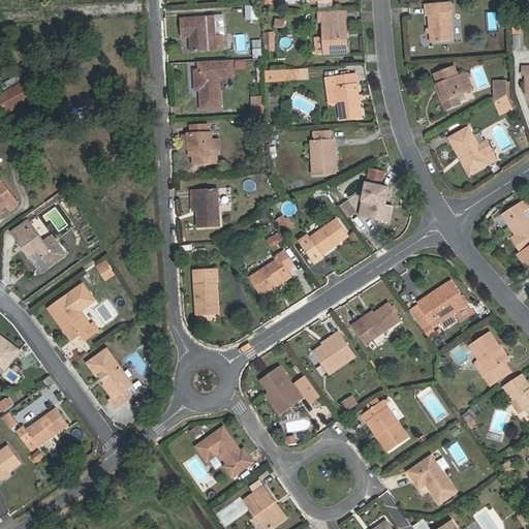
[(455,40),(452,2),(426,4),(427,16),(429,16),(431,42),(455,40)]
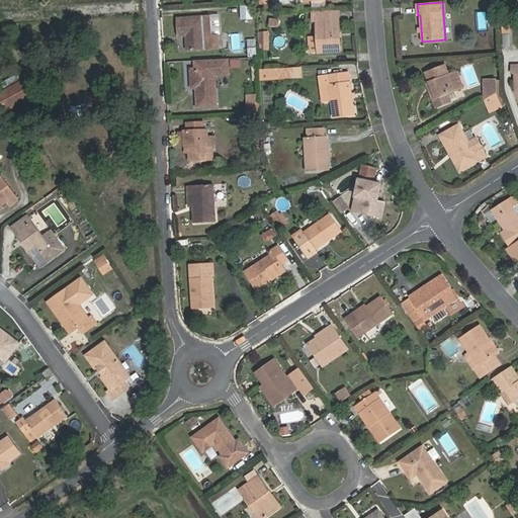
[(481,28),(489,27),(487,9),(479,10),(481,28)]
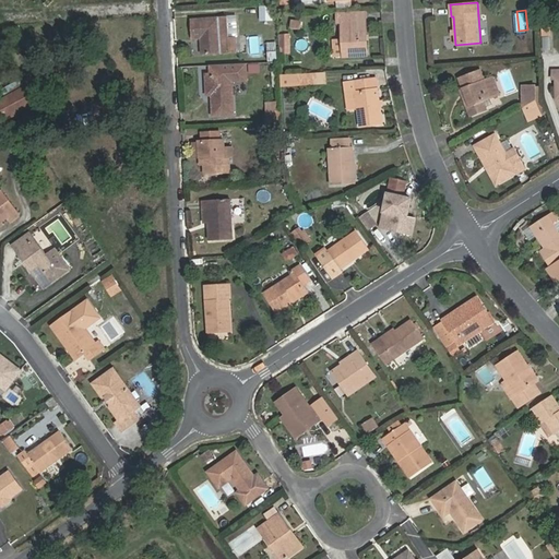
[(369,55),(367,22),(365,22),(364,12),(337,13),(339,23),(342,23),(344,57),(369,55)]
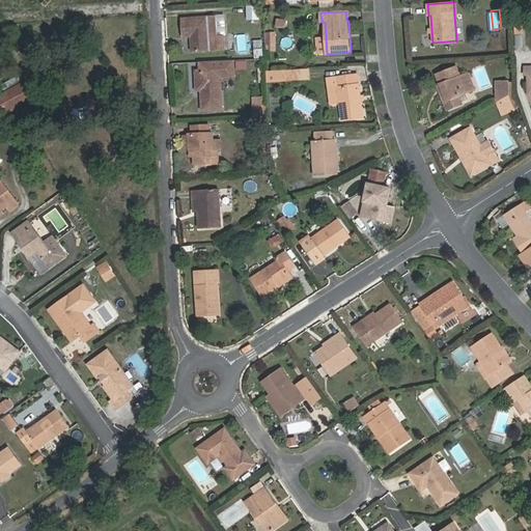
[(217,15),(182,18),(183,37),(191,37),(191,52),(225,50),(224,34),(218,35),(217,15)]
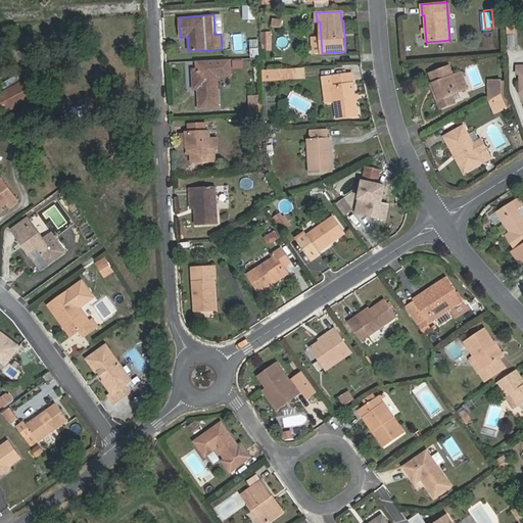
[(263,33),(263,50),(272,50),(271,33),(263,33)]
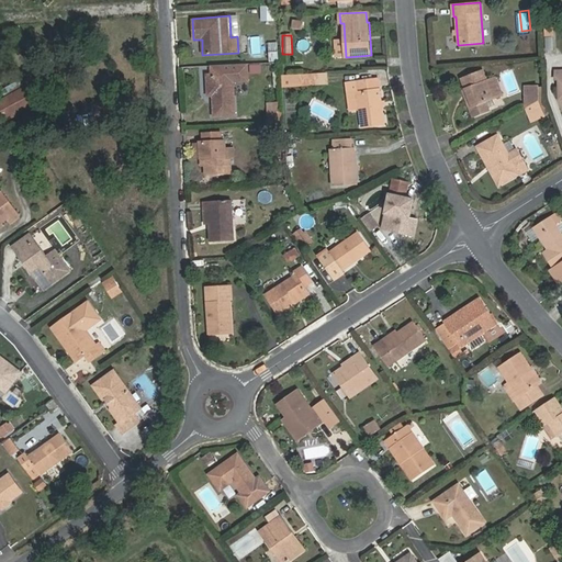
[(270,52),(270,60),(279,60),(279,52),(270,52)]
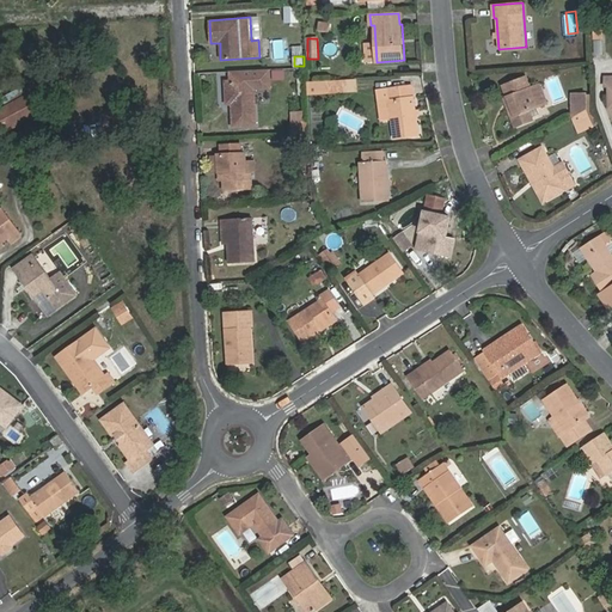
[(270,68),(244,69),(244,80),(232,80),(226,80),(227,103),(232,103),(233,124),(256,124),(255,87),(270,86),(270,68)]
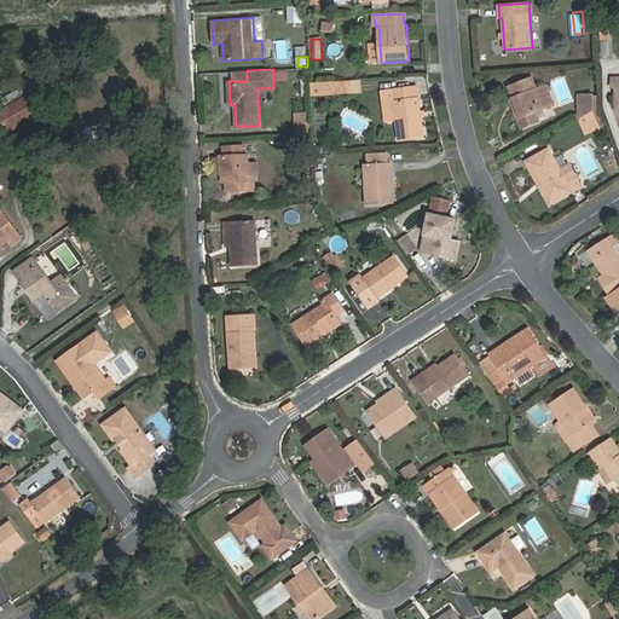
[(233,71),(235,81),(247,81),(247,70),(233,71)]
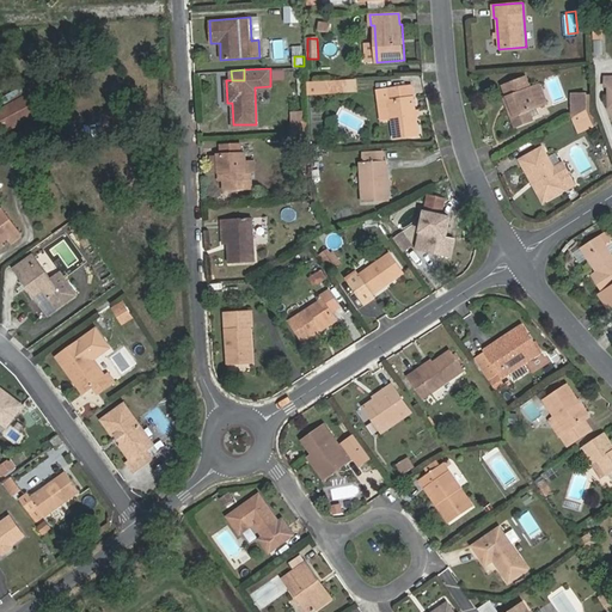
[(515,116),(548,104),(539,83),(531,86),(527,77),(503,86),(515,116)]
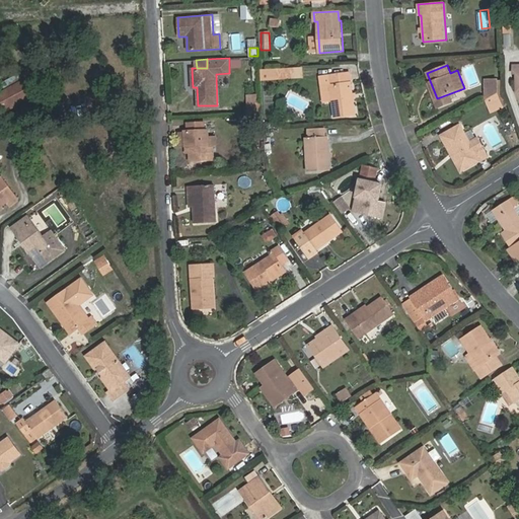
[(303,77),(302,66),(290,67),(292,79),(303,77)]
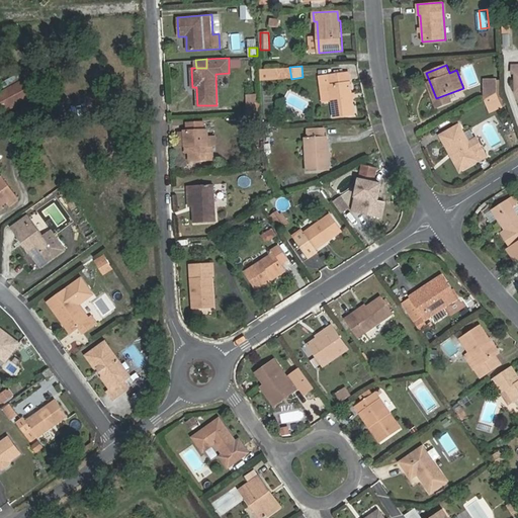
[(291,79),(289,67),(279,68),(280,79),(291,79)]
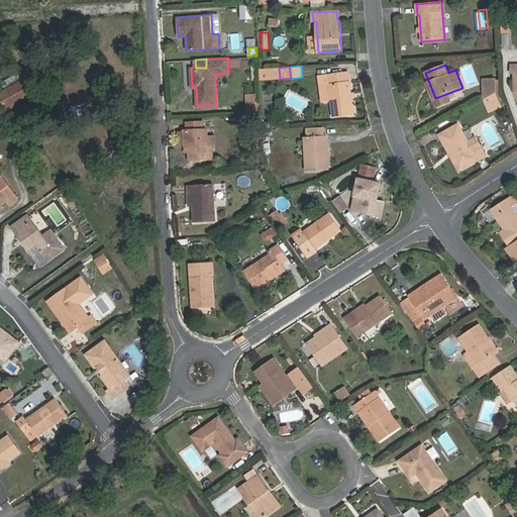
[(321,85),(323,100),(332,99),(334,117),(354,114),(348,72),(328,75),(329,84),(321,85)]
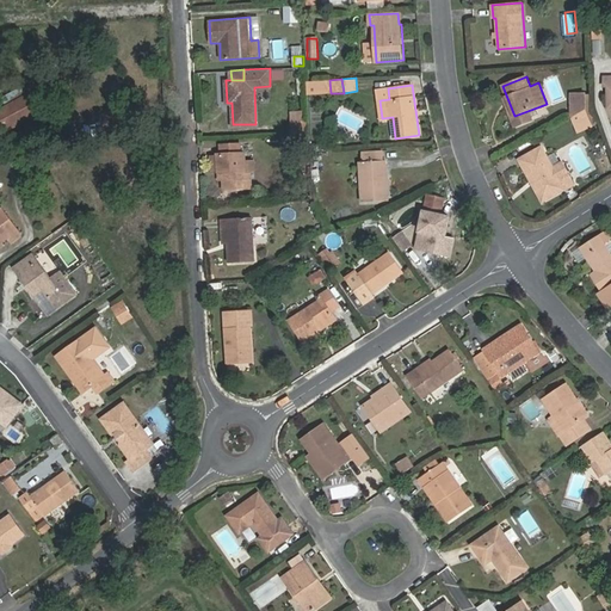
[(22,87),(1,98),(6,106),(26,96),(22,87)]
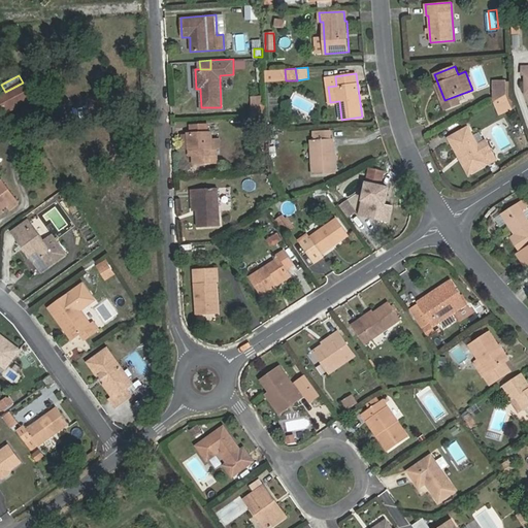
[(24,83),(32,98),(40,94),(36,87),(38,86),(34,77),(24,83)]
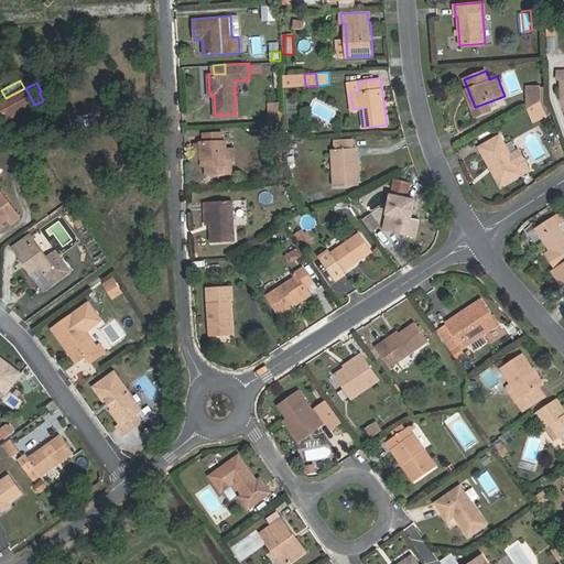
[(528,85),(528,107),(542,99),(542,85),(528,85)]
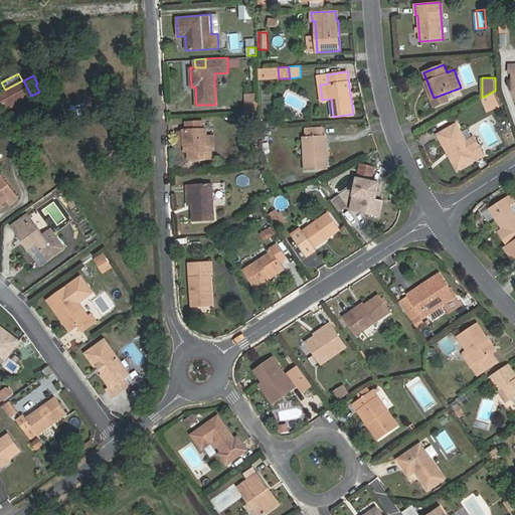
[(0,92),(0,103),(4,111),(31,96),(23,80),(22,80),(5,90),(0,92)]
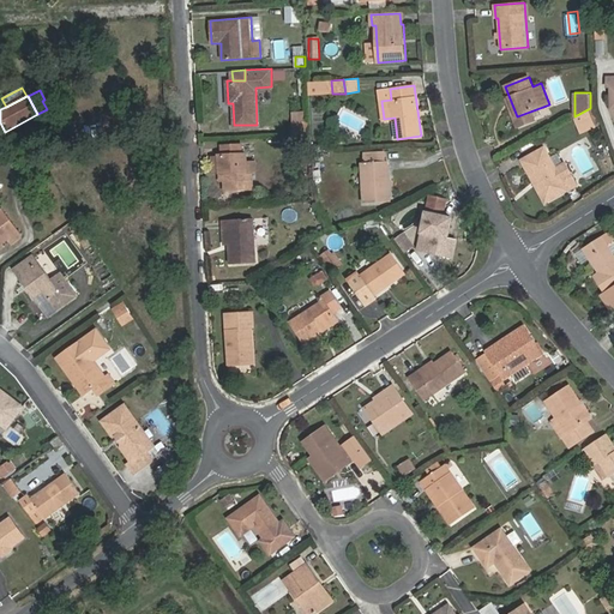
[(590,108),(575,116),(575,118),(583,133),(597,125),(590,108)]
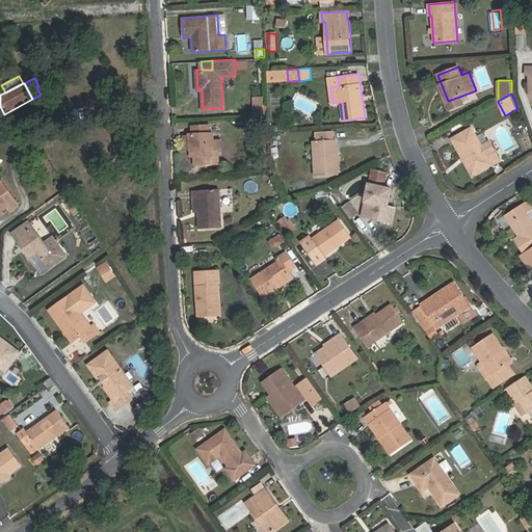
[(254,97),(255,105),(267,105),(266,96),(254,97)]
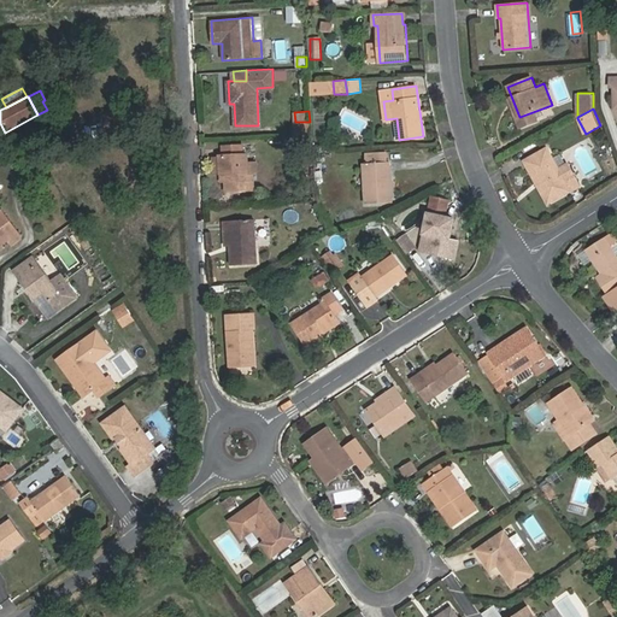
[(295,122),(295,136),(313,135),(312,121),(310,122),(295,122)]
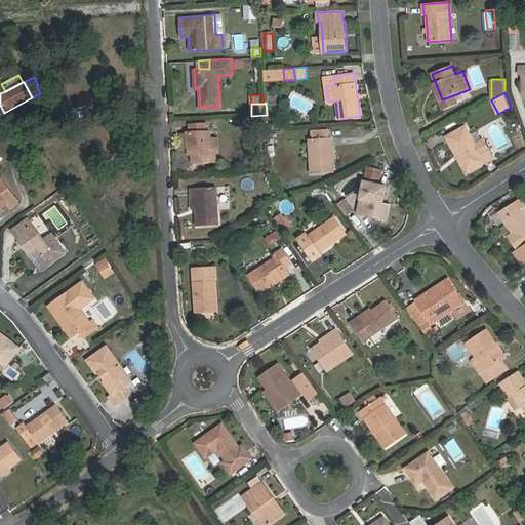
[(206,124),(189,125),(189,132),(187,132),(188,152),(195,151),(195,156),(191,157),(192,163),(215,162),(214,148),(211,148),(210,138),(210,132),(210,131),(207,131),(206,131),(206,124)]
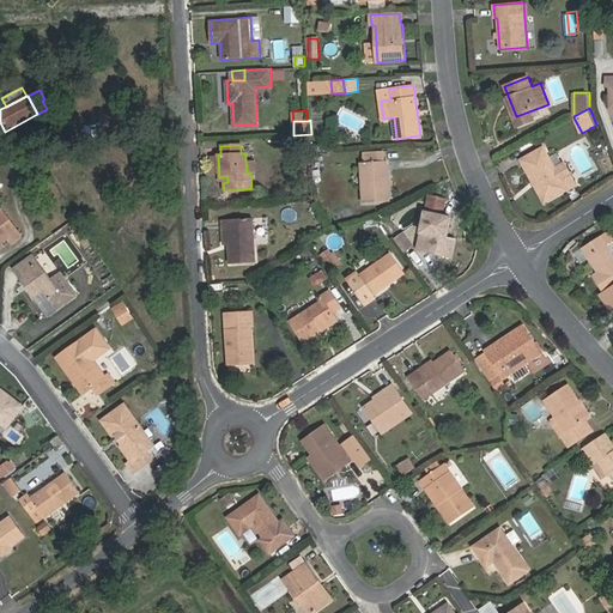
[(521,159),(533,182),(538,182),(545,198),(564,188),(565,190),(576,184),(568,168),(559,173),(545,146),(521,159)]
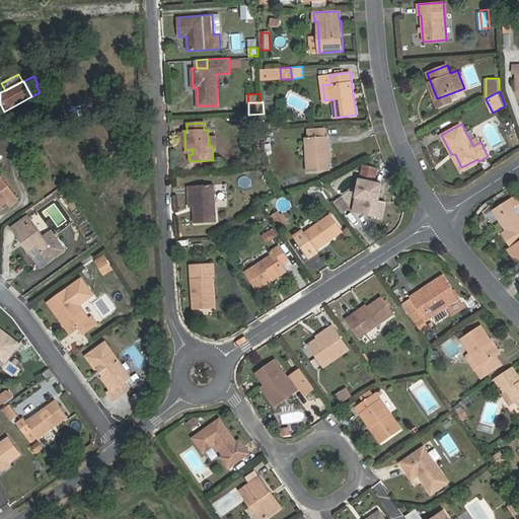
[(305,137),(307,171),(331,170),(329,136),(308,137),(305,137)]
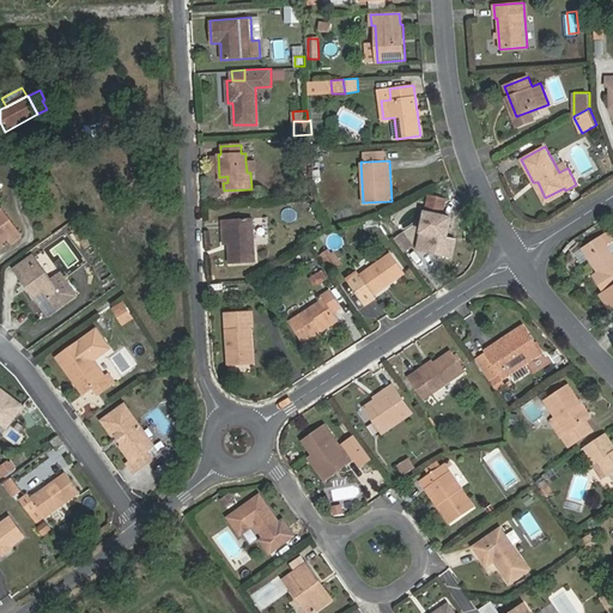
[(430,194),(418,250),(438,255),(442,236),(448,237),(451,218),(442,217),(445,199),(430,194)]
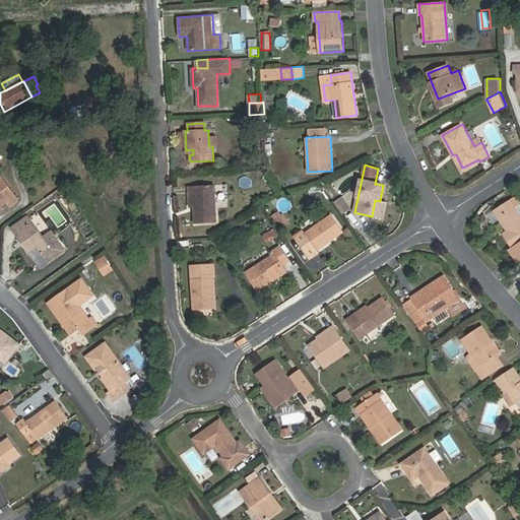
[(0,205),(7,201),(10,204),(16,199),(0,179),(0,205)]
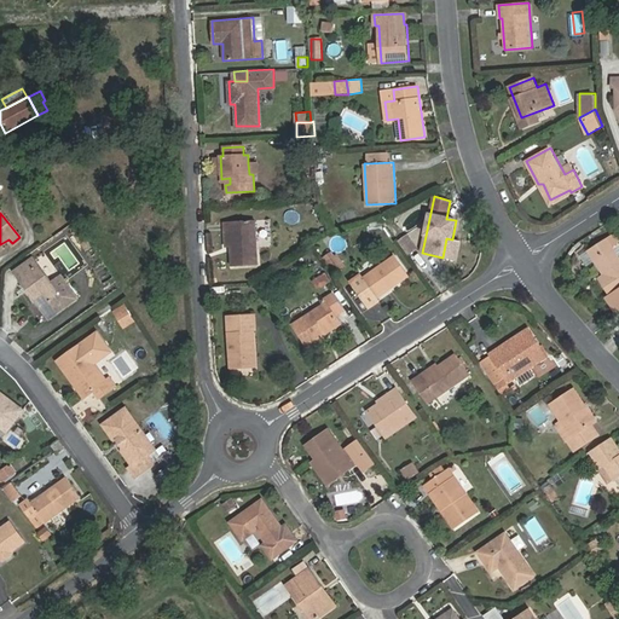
[(231,266),(259,265),(256,221),(224,223),(224,233),(230,233),(231,266)]
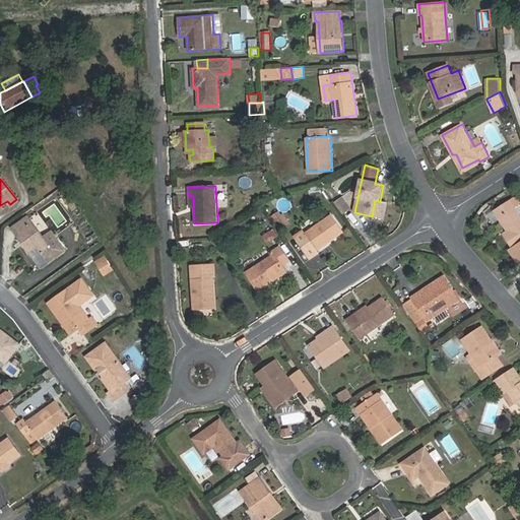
[(508,251),(517,264),(519,261),(519,215),(515,208),(519,205),(519,200),(517,196),(494,211),(507,232),(502,234),(511,248),(508,251)]
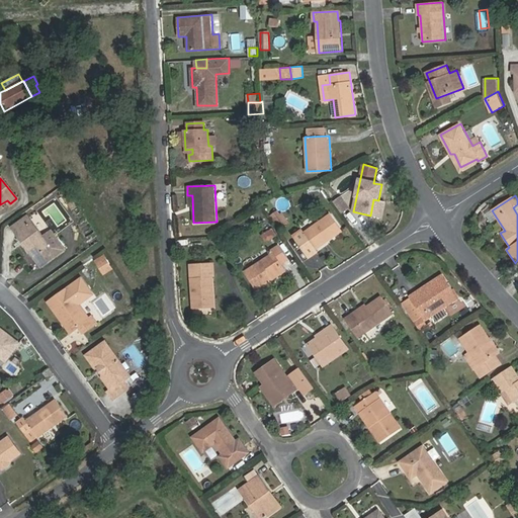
[(341,196),(333,201),(341,213),(349,207),(341,196)]
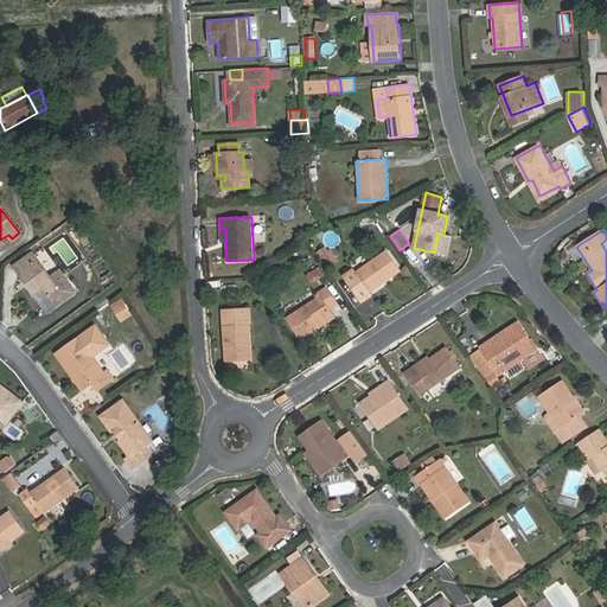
[(330,250),(319,259),(327,270),(339,262),(330,250)]
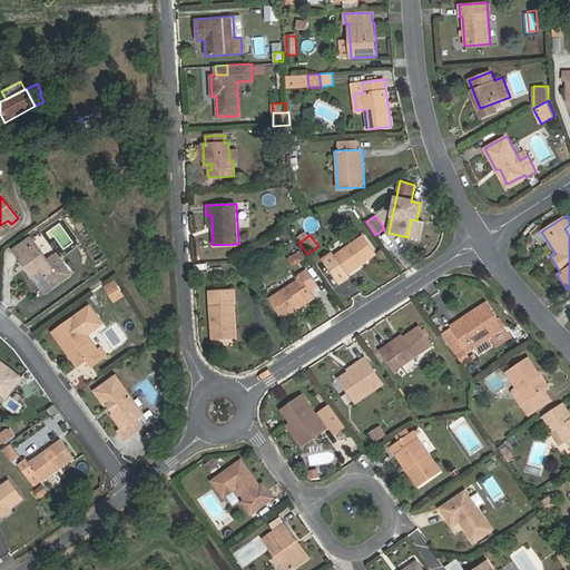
[(332,252),(323,258),(340,282),(349,276),(344,271),(356,263),(359,264),(374,253),(363,236),(334,256),(332,252)]
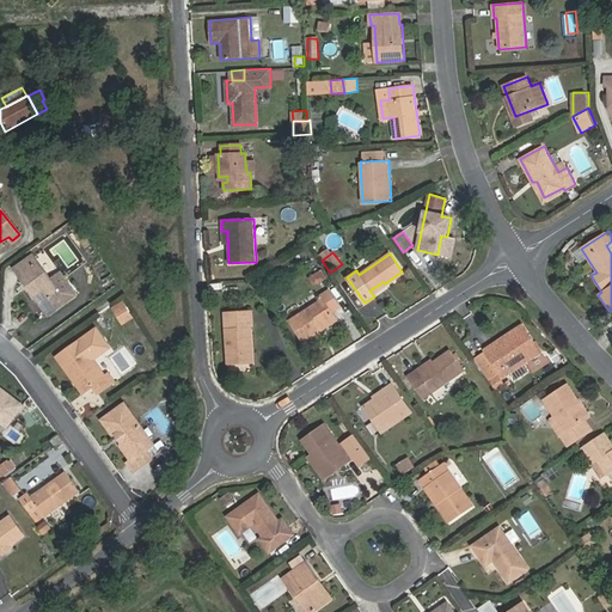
[(20,279),(48,317),(75,297),(60,275),(50,282),(32,257),(19,267),(25,275),(20,279)]
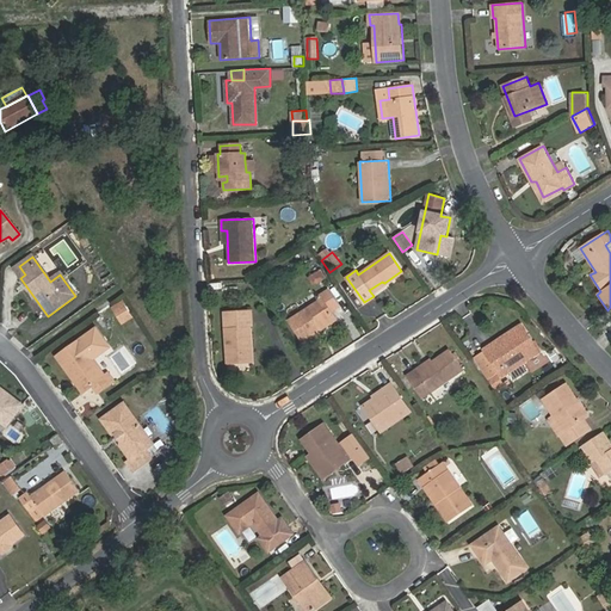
[(19,266),(14,270),(20,278),(25,275),(19,266)]
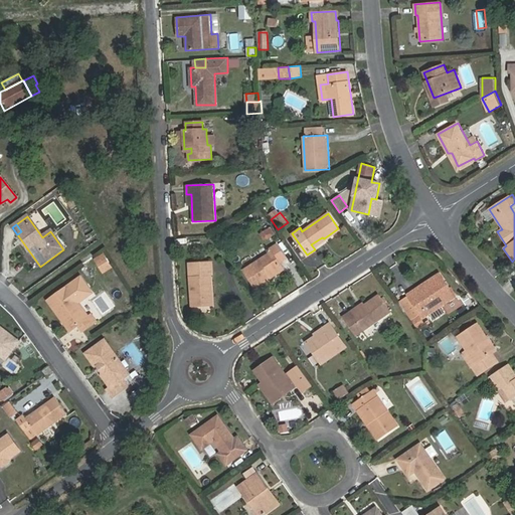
[(265,240),(276,233),(271,226),(260,233),(265,240)]
